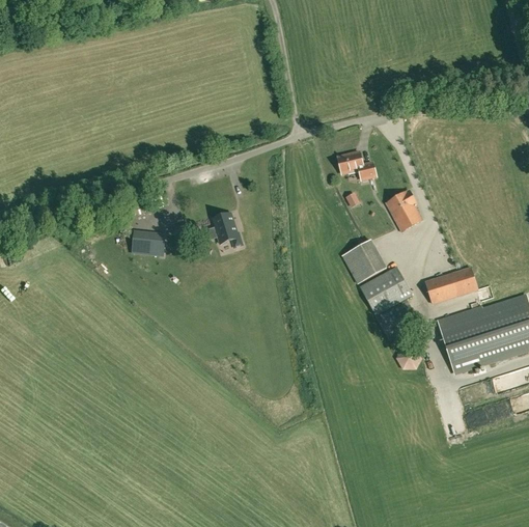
[(358,149),(336,154),(340,171),(357,167),(360,177),(374,174),(370,160),(361,162),(358,149)]
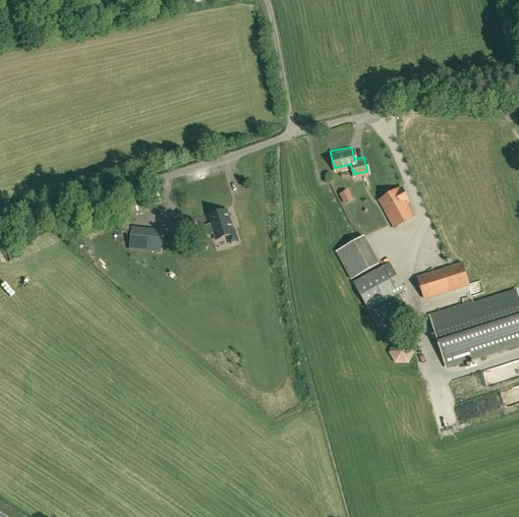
[(377,196),(392,225),(412,213),(405,198),(407,197),(400,184),(377,196)]
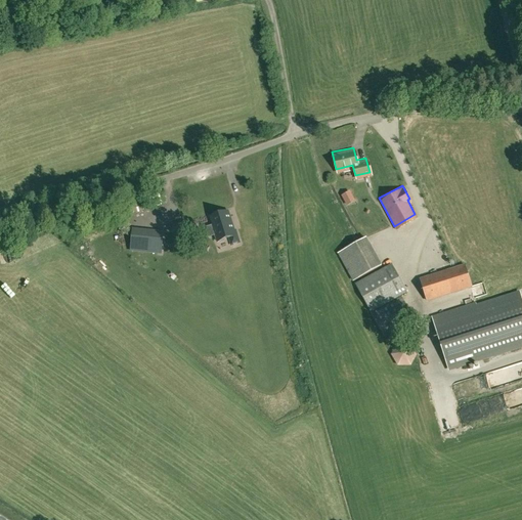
[(336,190),(341,202),(350,198),(345,186),(336,190)]
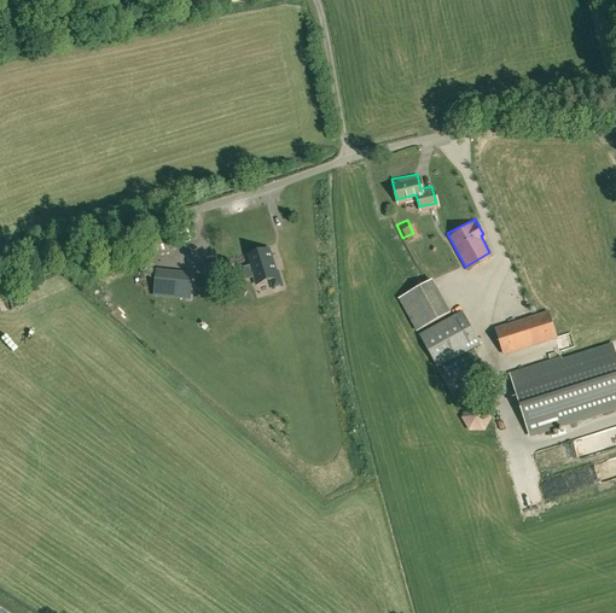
[(184,222),(176,226),(181,237),(189,234),(184,222)]
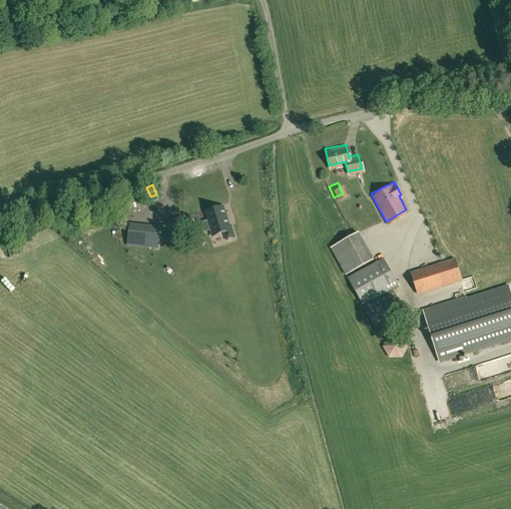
[(221,203),(203,208),(205,216),(206,218),(206,217),(208,224),(208,225),(208,226),(210,233),(222,229),(224,235),(226,235),(230,234),(232,233),(228,221),(226,221),(222,207),(220,208),(219,204),(221,203)]
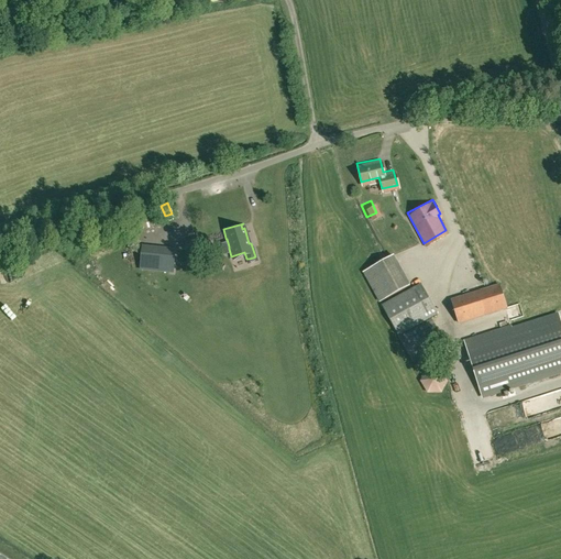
[(140,242),(138,265),(161,267),(163,244),(140,242)]
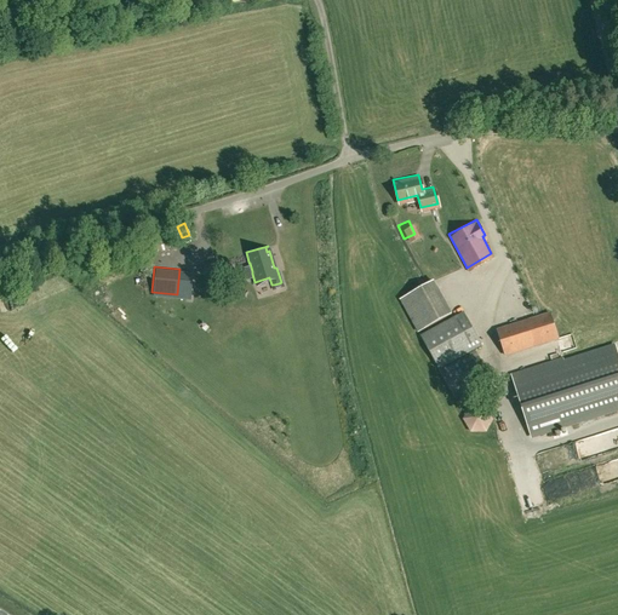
[(393,292),(410,327),(444,311),(427,276),(393,292)]
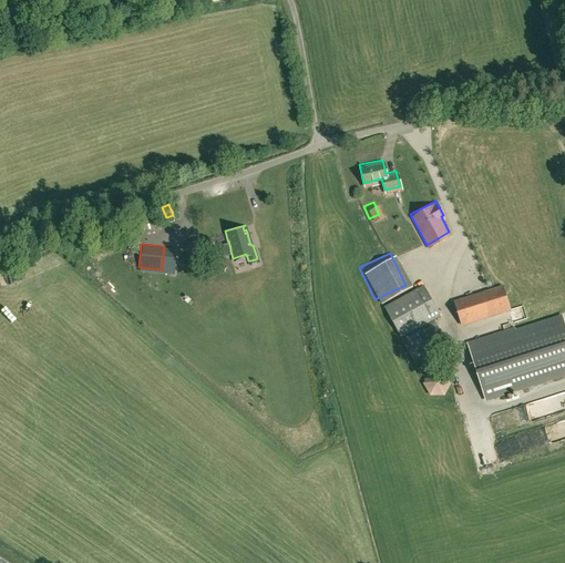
[(422,283),(382,304),(399,334),(438,313),(422,283)]
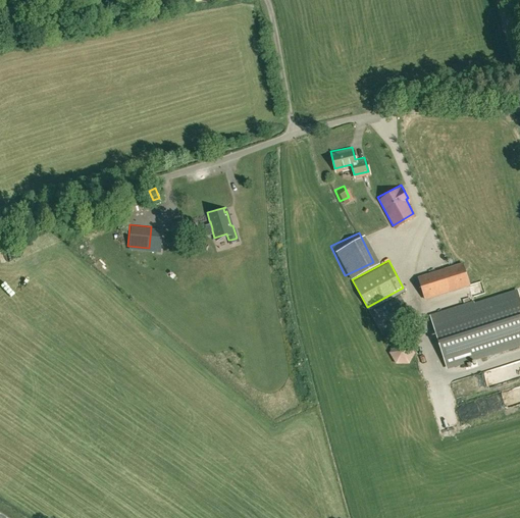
[(461,260),(416,274),(423,296),(467,281),(461,260)]
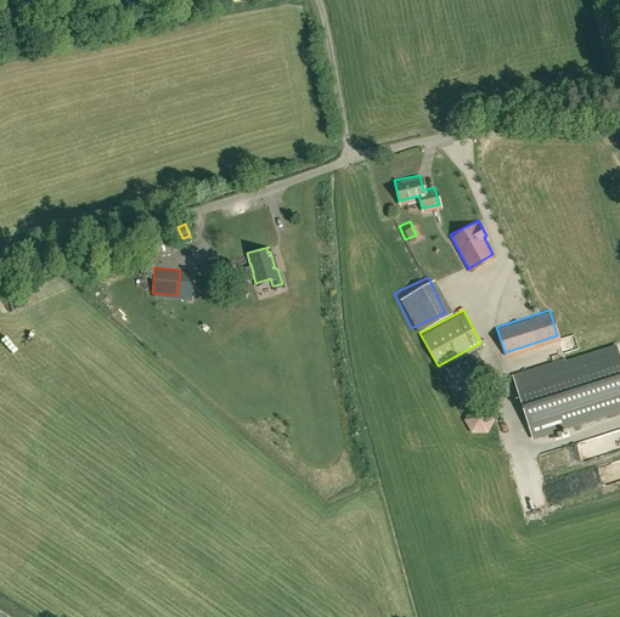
[(619,360),(615,345),(512,377),(530,432),(619,403),(619,360)]
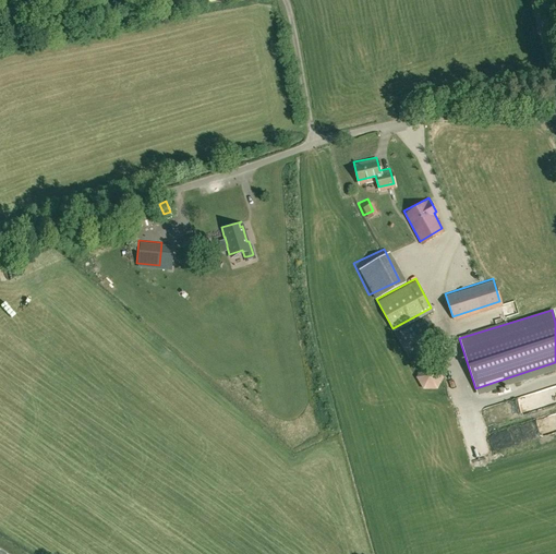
[(436,333),(425,312),(393,329),(403,350),(436,333)]
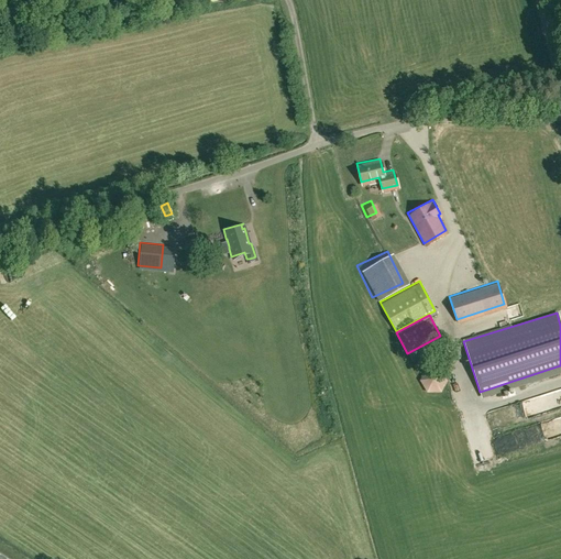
[(439,388),(439,365),(416,366),(417,390),(439,388)]
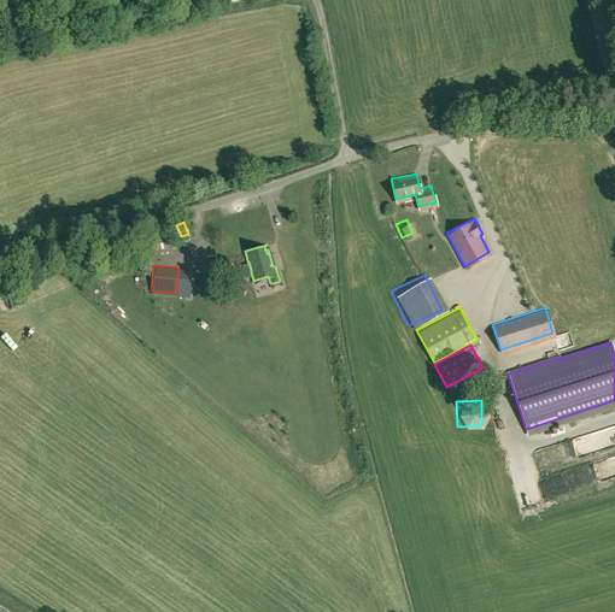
All buildings are outlined.
